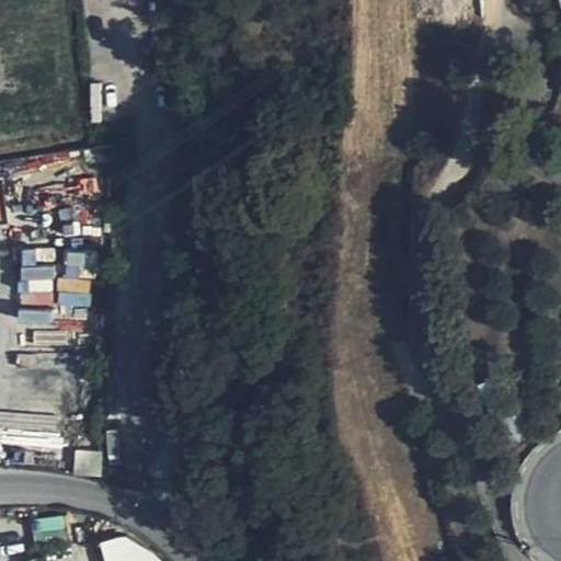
[(481,16),(481,0),(448,0),(448,15),(481,16)]
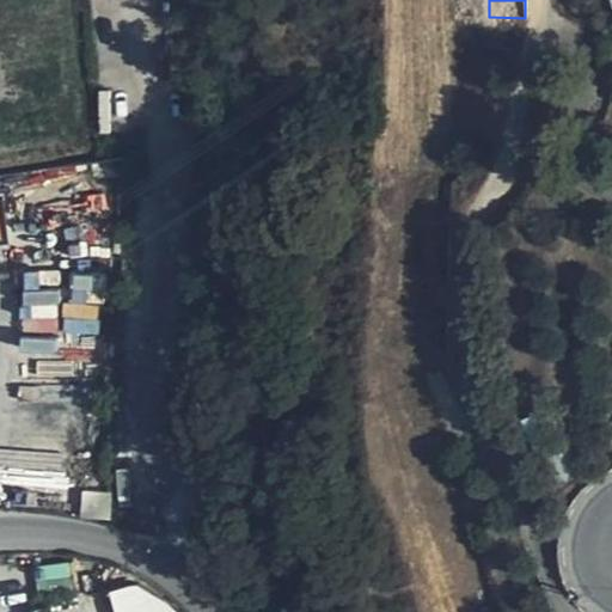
[(130,524),(153,526),(151,510),(146,442),(124,444),(130,524)]
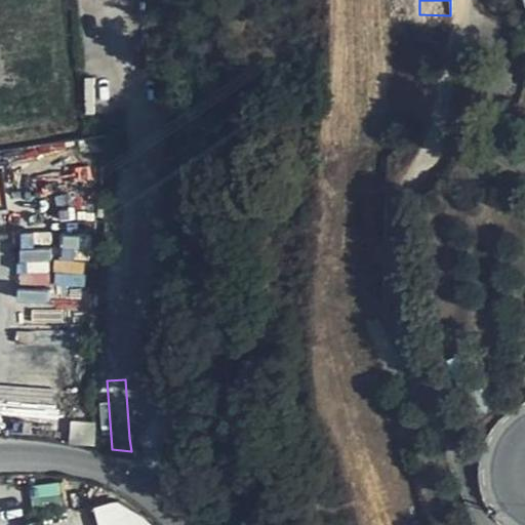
[(4,430),(17,431),(23,430),(24,425),(17,423),(17,420),(6,419),(4,430)]
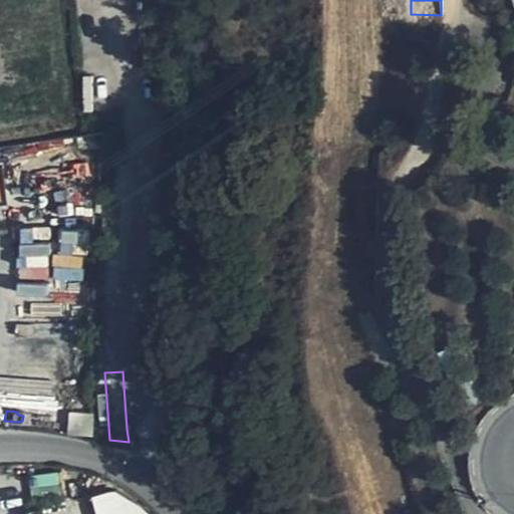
[(92,513),(150,513),(132,502),(116,490),(88,498),(92,513)]
